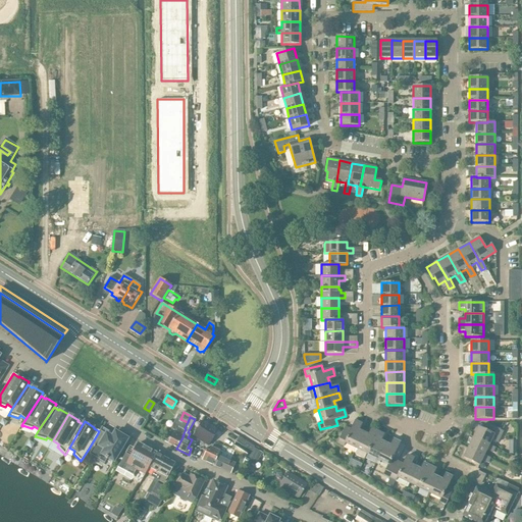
[(356,449),(363,433),(358,431),(361,424),(355,421),(351,430),(345,427),(337,444),(344,447),(345,444),(356,449)]
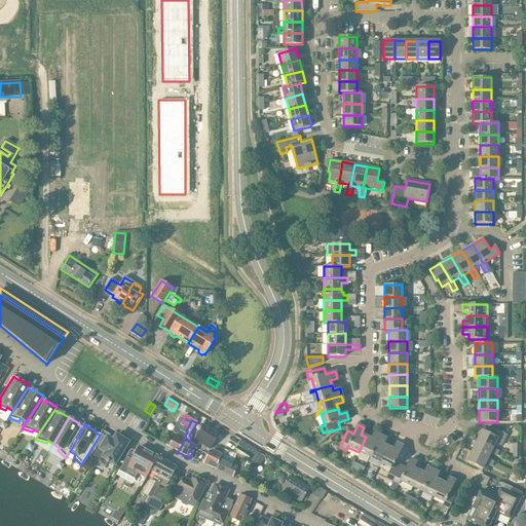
[(178,452),(185,439),(184,439),(187,433),(186,431),(175,425),(172,431),(176,435),(173,442),(168,440),(165,446),(178,452)]
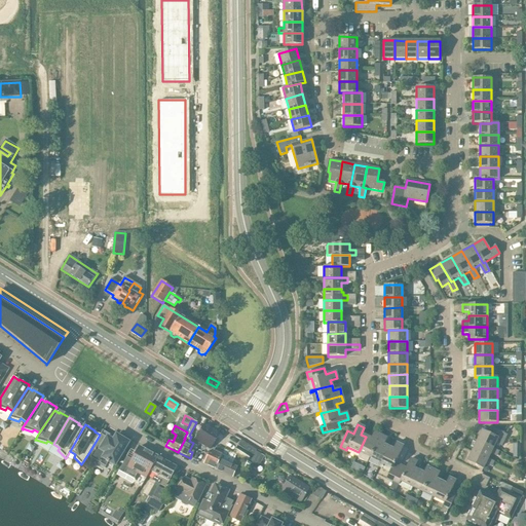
[(210,449),(219,435),(203,425),(194,441),(210,449)]
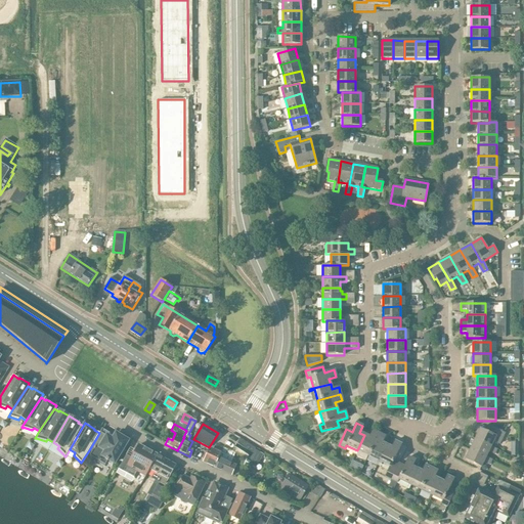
[(499,444),(505,433),(490,426),(487,432),(480,428),(475,439),(491,446),(493,441),(499,444)]
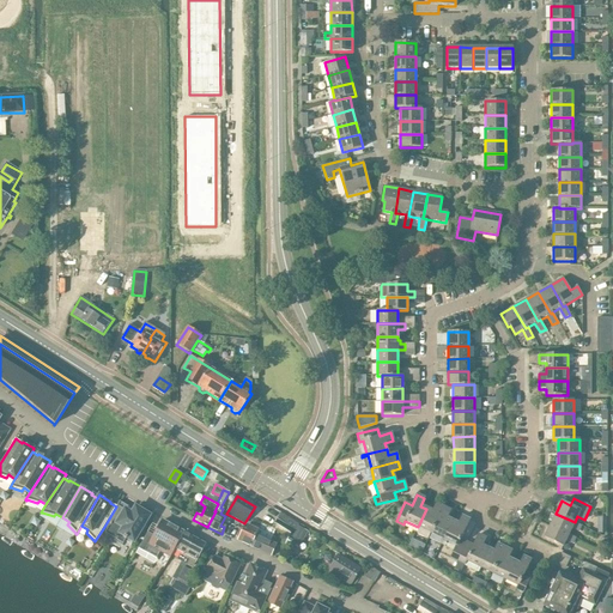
[(134,541),(150,516),(147,515),(147,514),(138,508),(138,509),(135,508),(132,513),(125,509),(125,510),(117,505),(120,502),(116,507),(104,527),(107,529),(104,533),(123,545),(126,540),(127,539),(132,541),(132,540),(134,541)]
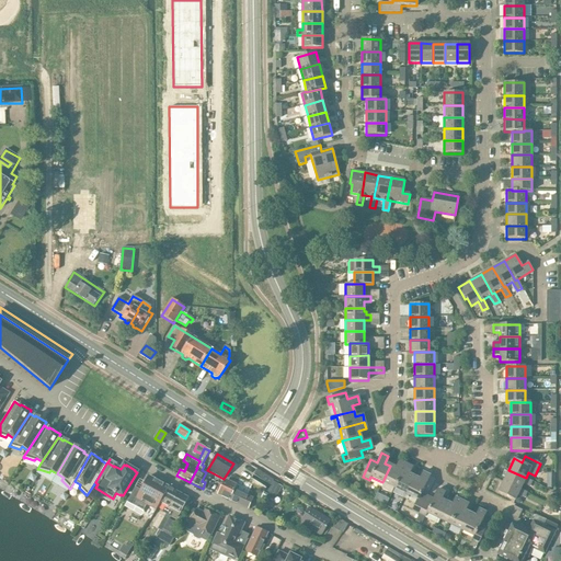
[(395,488),(405,465),(399,461),(396,468),(390,466),(382,482),(380,487),(381,487),(384,483),(395,488)]
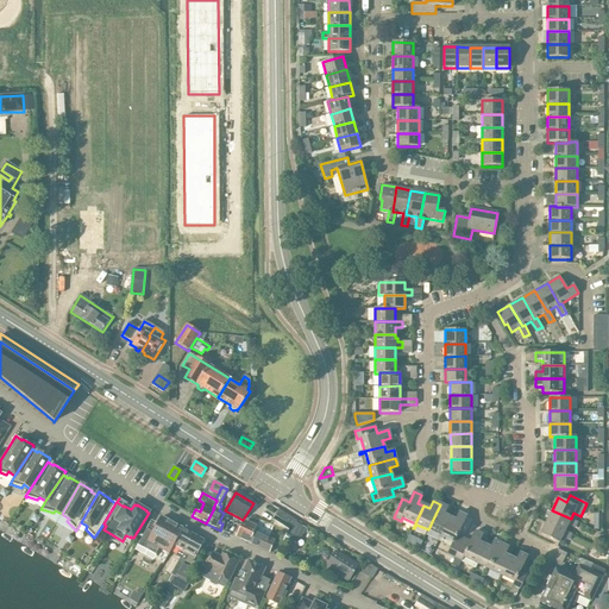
[(440,537),(450,518),(444,515),(447,508),(440,504),(428,529),(439,535),(437,540),(439,540),(440,537)]
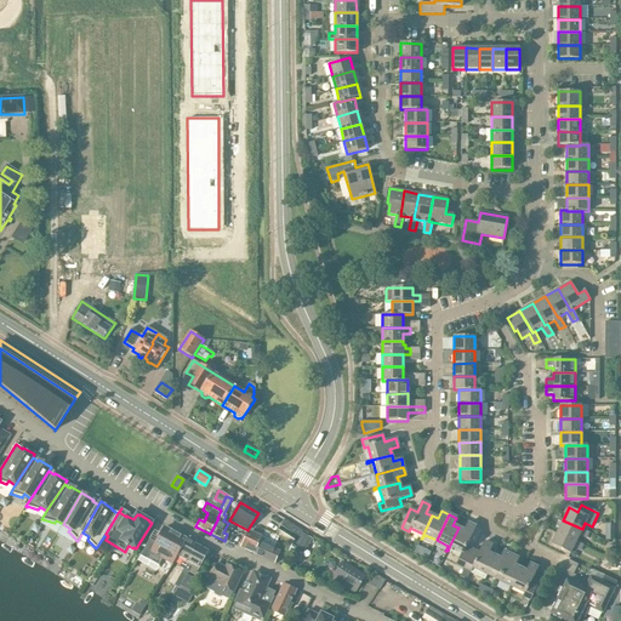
[(294,547),(303,531),(285,519),(275,535),(288,543),(284,553),(292,557),(296,548),(294,547)]
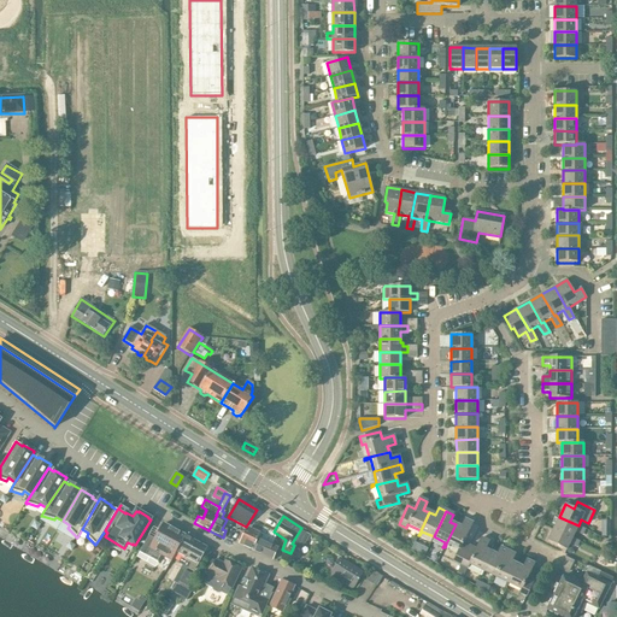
[(585,529),(579,526),(559,517),(553,529),(573,538),(575,532),(582,535),(585,529)]
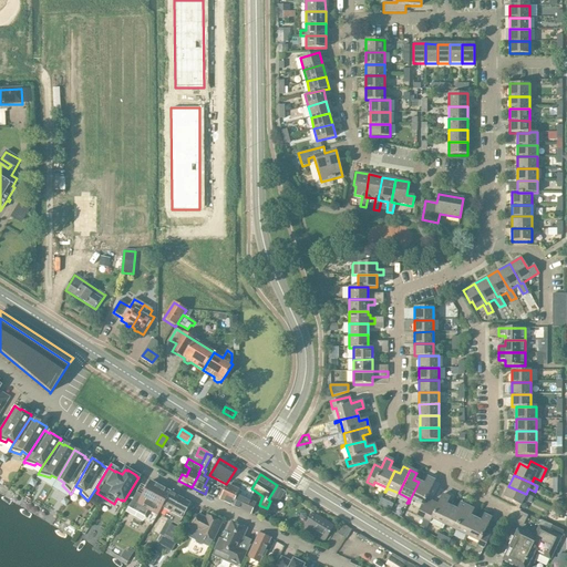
[(425,500),(434,481),(426,477),(423,484),(419,482),(410,500),(422,505),(416,516),(423,519),(432,502),(425,500)]
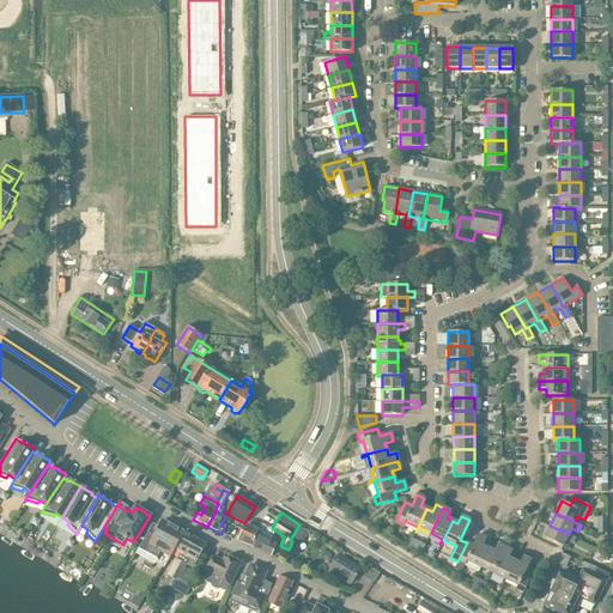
[(175,551),(184,533),(163,521),(155,536),(147,533),(139,548),(157,558),(159,552),(170,558),(174,551),(175,551)]
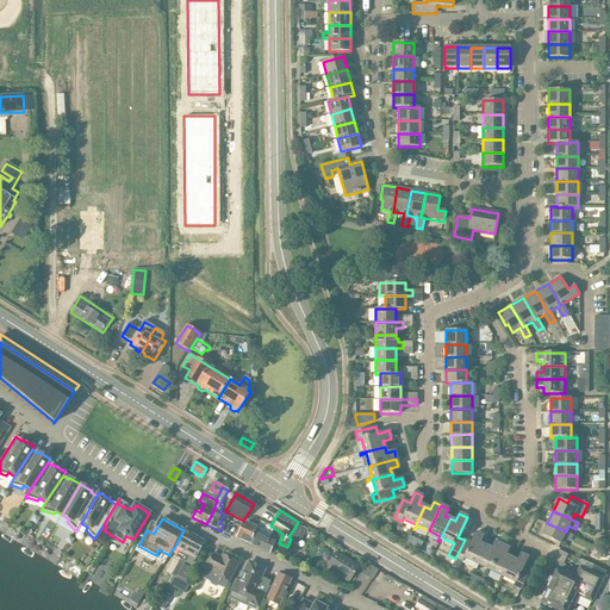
[(573,535),(566,531),(547,523),(541,535),(560,545),(562,537),(570,541),(573,535)]
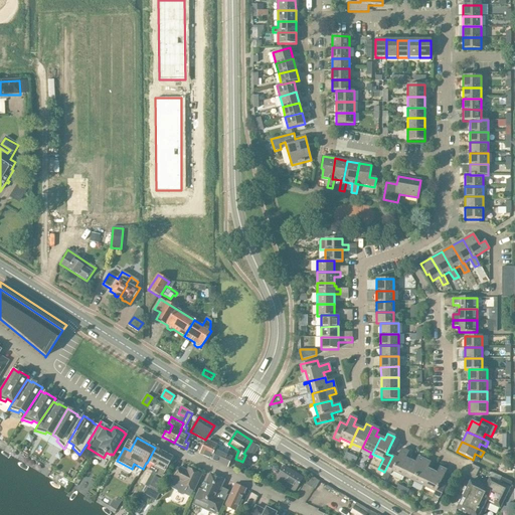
[(226,456),(214,451),(216,446),(210,443),(208,448),(206,447),(204,450),(202,449),(200,454),(201,455),(201,456),(226,468),(230,458),(231,457),(226,455),(226,456)]
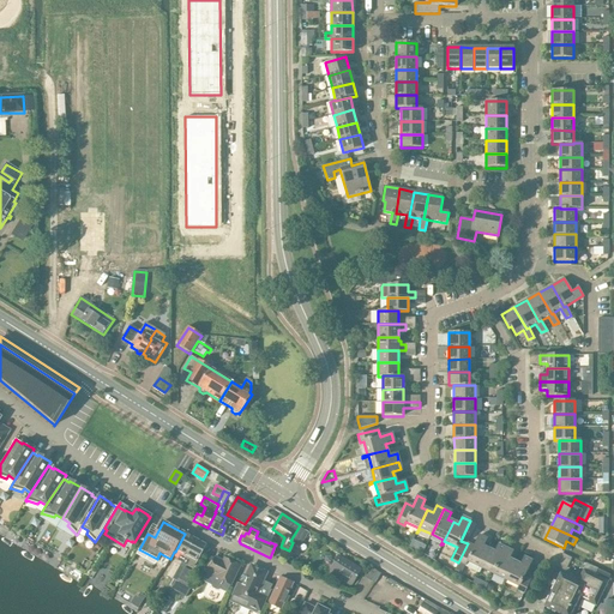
[(300,548),(309,533),(302,529),(293,545),(300,548)]
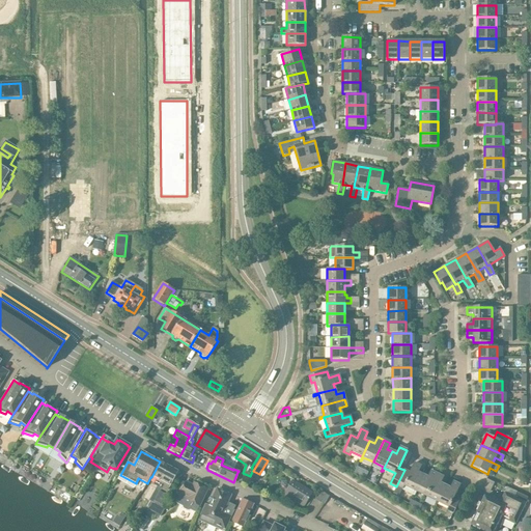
[(158,486),(168,467),(160,462),(151,477),(156,480),(154,484),(158,486)]
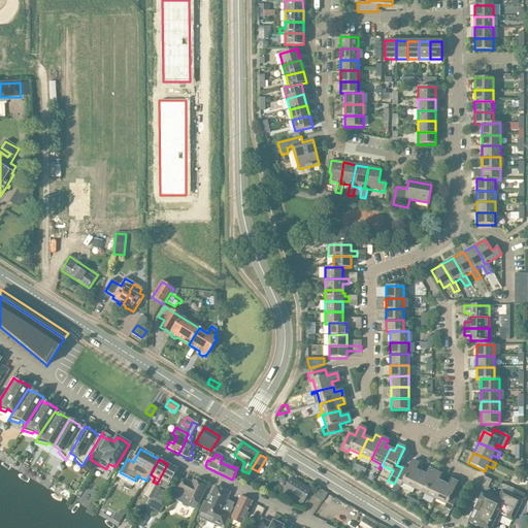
[(413,489),(420,473),(416,470),(419,464),(411,461),(407,470),(402,467),(394,484),(400,486),(401,484),(413,489)]
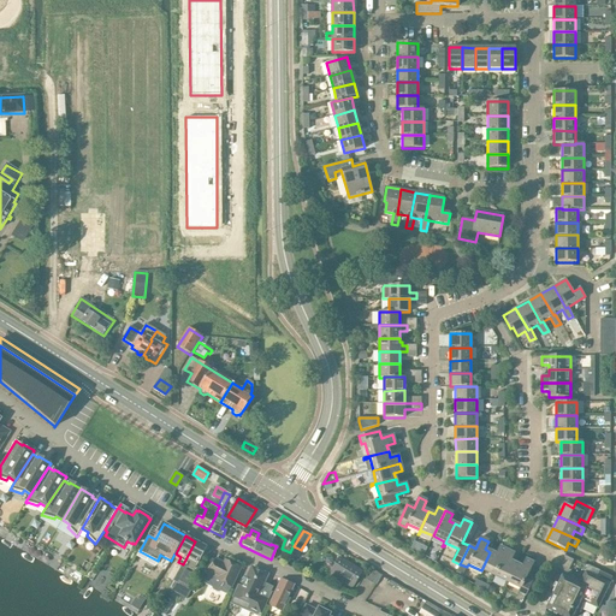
[(195,568),(206,548),(195,542),(183,564),(191,570),(193,568),(195,568)]
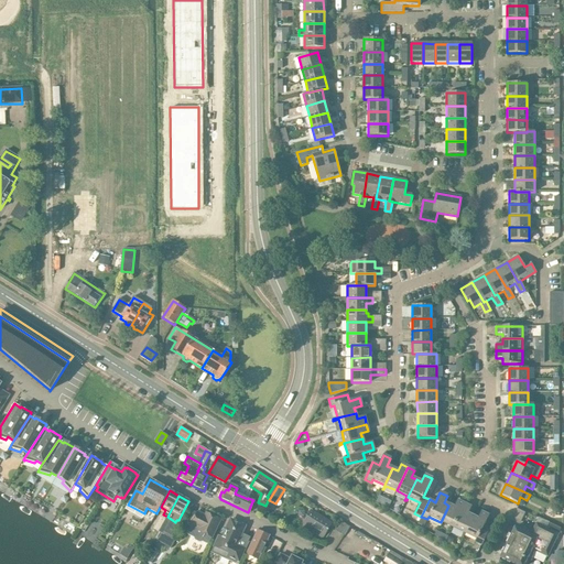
[(453,528),(464,503),(457,500),(454,508),(448,506),(441,522),(438,527),(440,527),(442,522),(453,528)]
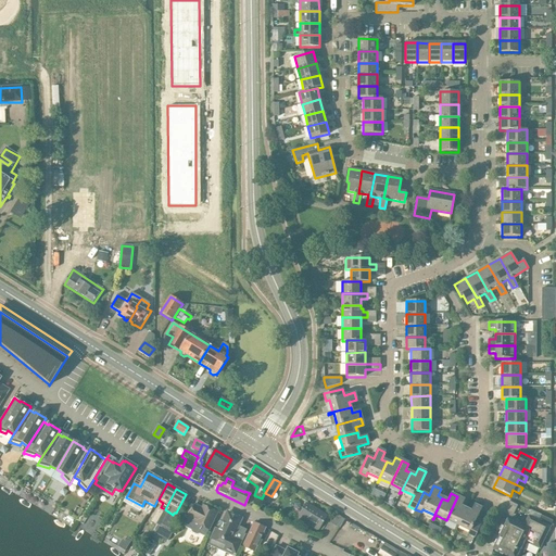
[(458,526),(466,509),(460,507),(464,500),(457,496),(446,520),(456,526),(454,530),(456,530),(458,526)]
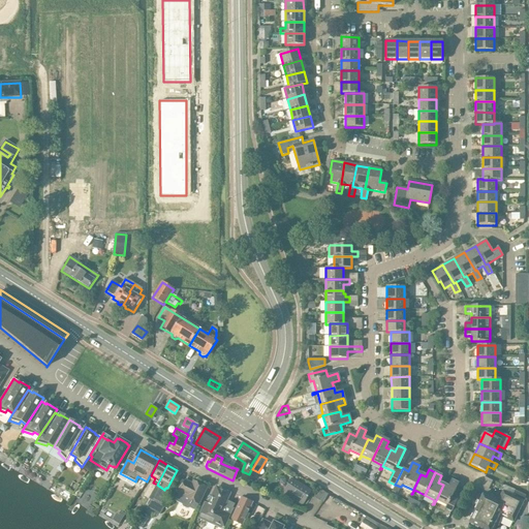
[(198,504),(207,488),(193,481),(192,485),(185,480),(184,481),(178,478),(174,488),(180,491),(179,493),(186,496),(185,500),(185,502),(189,504),(191,503),(192,501),(198,504)]
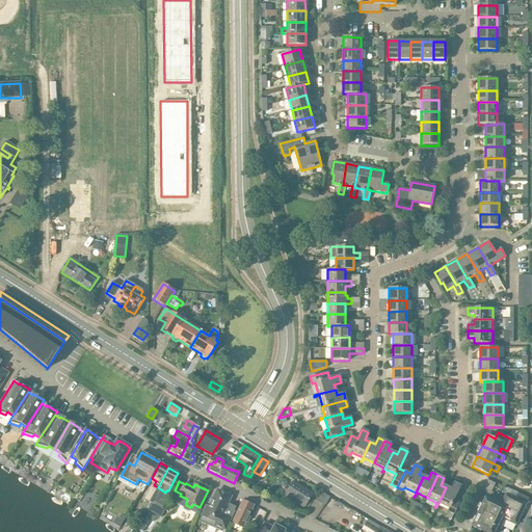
[(303,508),(311,496),(292,483),(284,497),(303,508)]
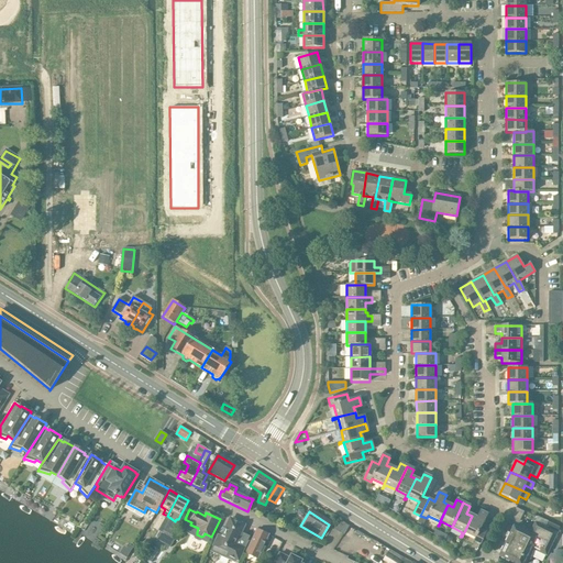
[(481,544),(488,527),(483,525),(487,515),(481,511),(476,518),(472,516),(464,532),(475,538),(474,541),(481,544)]
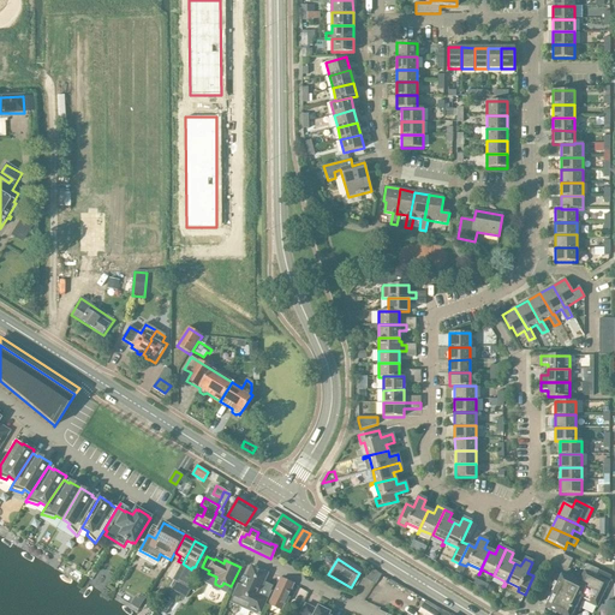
[(174,578),(181,566),(175,563),(169,574),(174,578)]
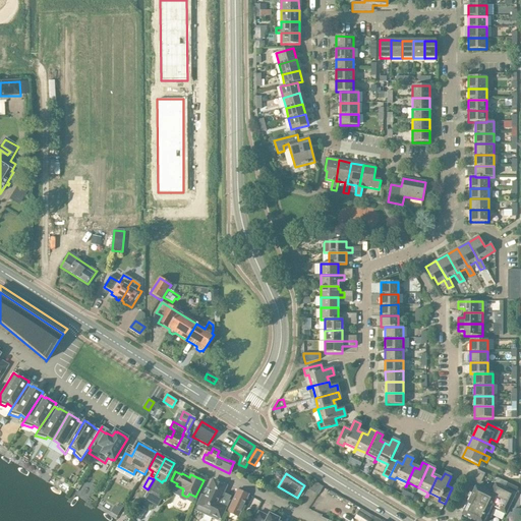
[(153,494),(159,482),(154,479),(148,489),(150,490),(149,490),(153,494)]
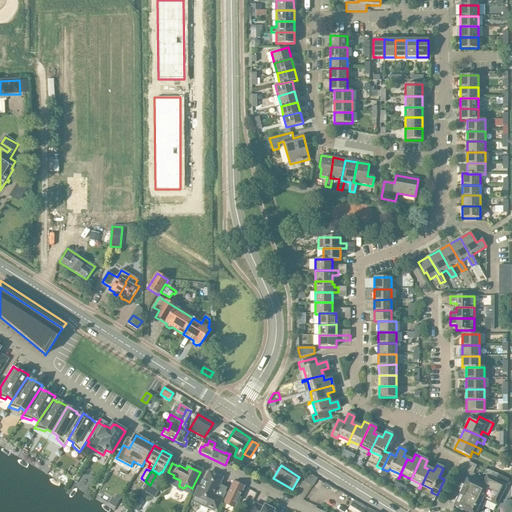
[(213,511),(216,511),(226,492),(216,488),(215,485),(218,484),(221,478),(209,472),(201,489),(198,488),(191,502),(201,506),(202,504),(209,507),(208,509),(213,511)]
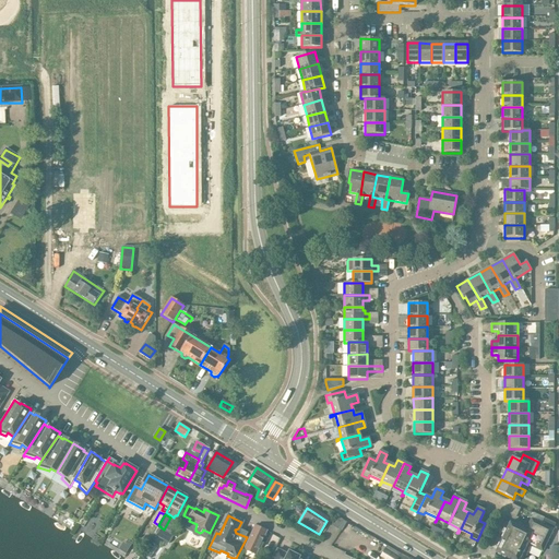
[(519,558),(526,544),(542,551),(556,524),(544,519),(542,524),(532,519),(525,531),(510,523),(496,552),(508,558),(519,558)]
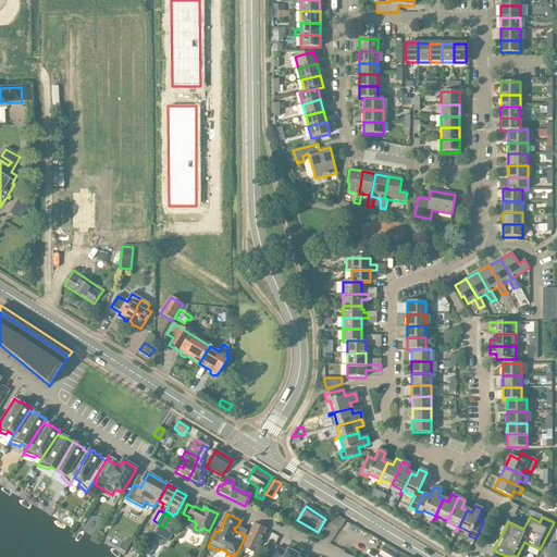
[(255,554),(265,530),(254,524),(243,548),(255,554)]
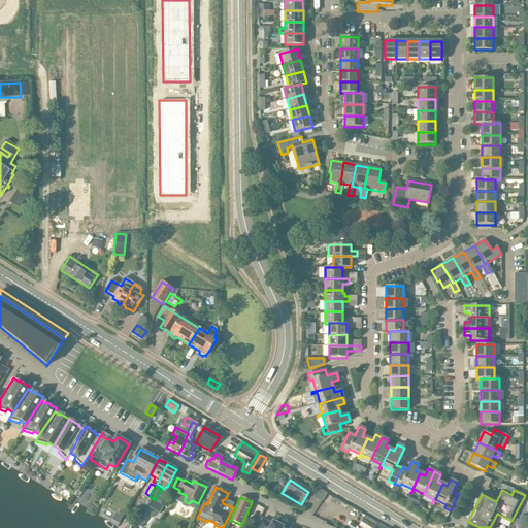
[(157,512),(160,505),(151,499),(146,505),(157,512)]
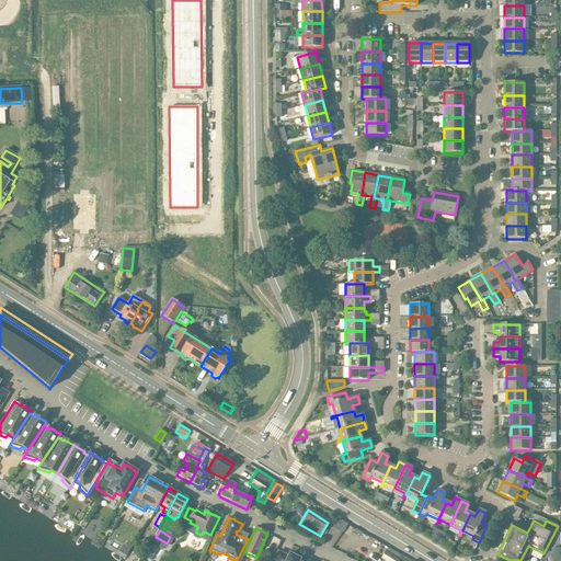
[(153,545),(146,558),(151,560),(159,548),(153,545)]
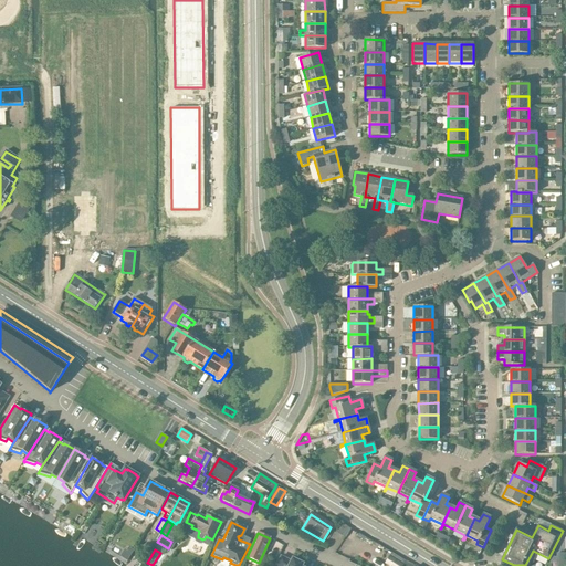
[(388,556),(384,564),(387,565),(401,565),(402,564),(405,561),(390,553),(388,556)]
